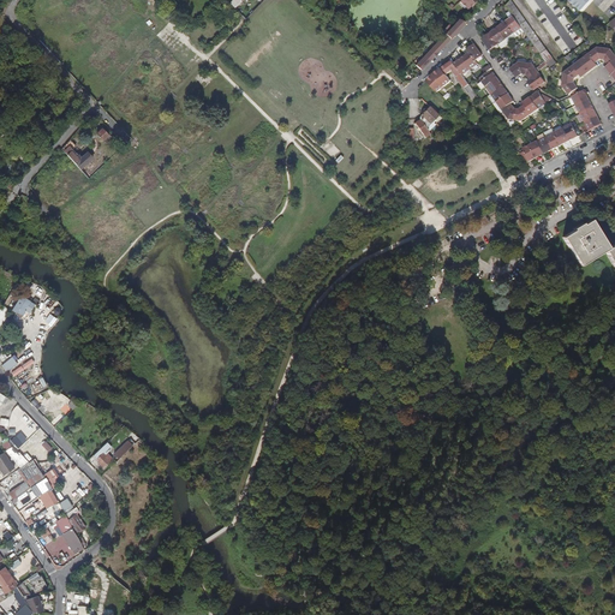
[(535,47),(543,58),(545,61),(547,63),(553,58),(511,0),(509,0),(505,6),(513,16),(521,28),(524,31),(529,39),(530,40),(530,41),(535,47)]
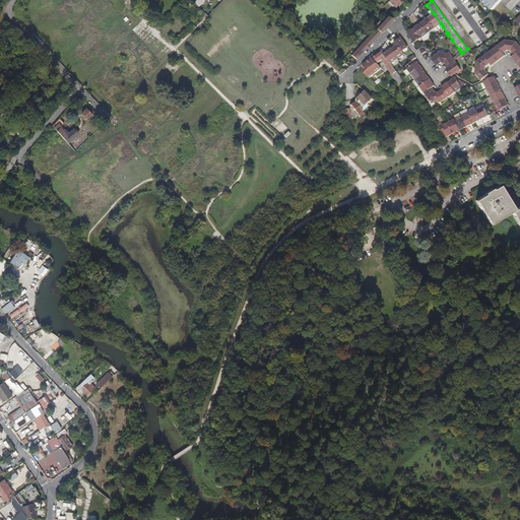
[(483,0),(494,9),(502,0),(483,0)]
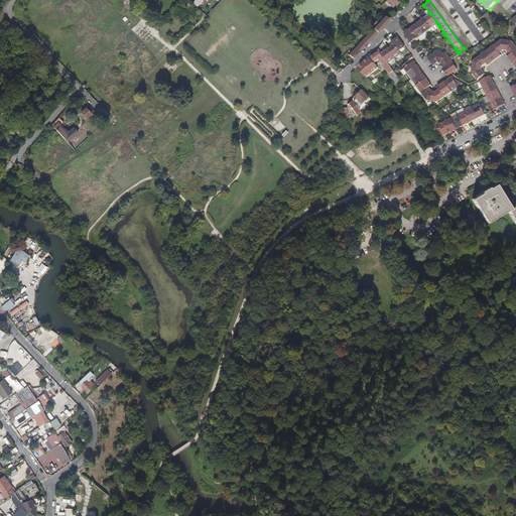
[(437,23),(430,13),(423,18),(431,28),(437,23)]
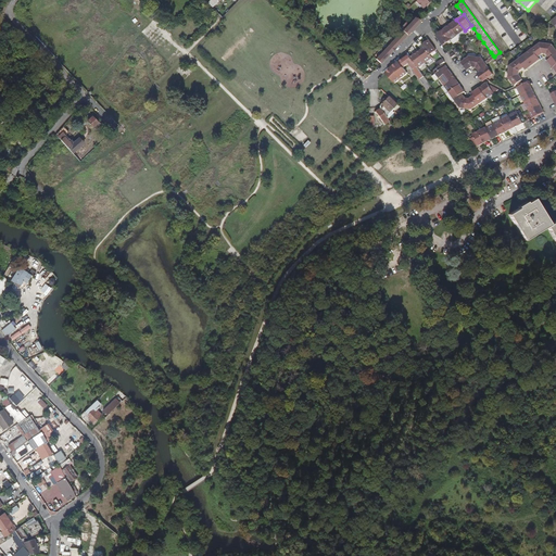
[(381,64),(419,23),(418,19),(416,16),(407,25),(405,23),(402,26),(403,28),(403,29),(376,59),(381,64)]
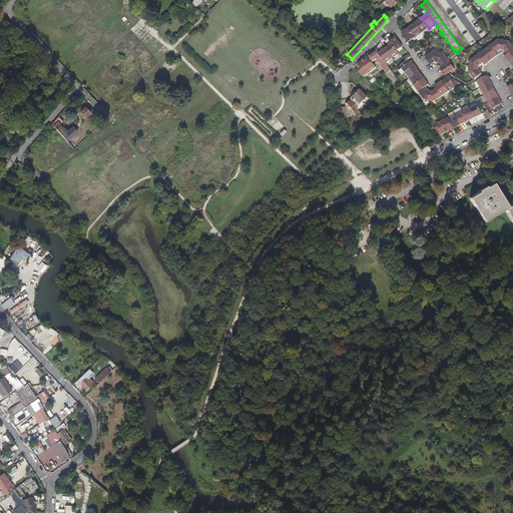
[(429,28),(421,18),(415,23),(422,33),(429,28)]
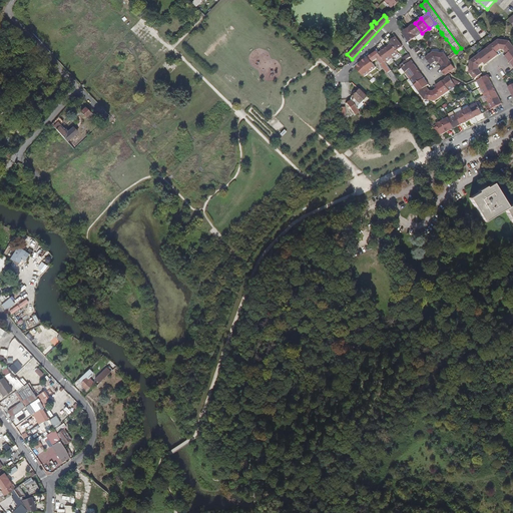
[(422,33),(415,23),(409,27),(416,37),(422,33)]
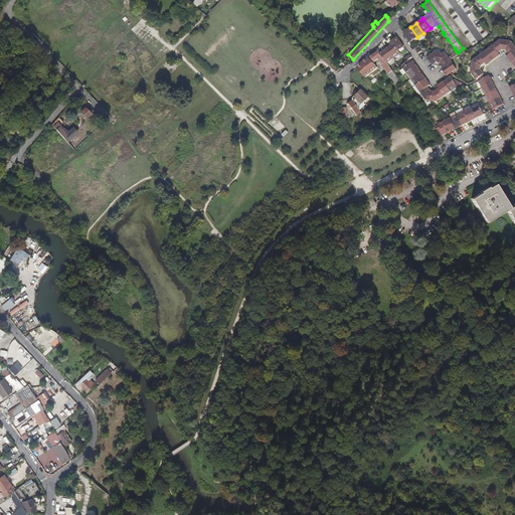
[(417,37),(410,27),(403,32),(410,42),(417,37)]
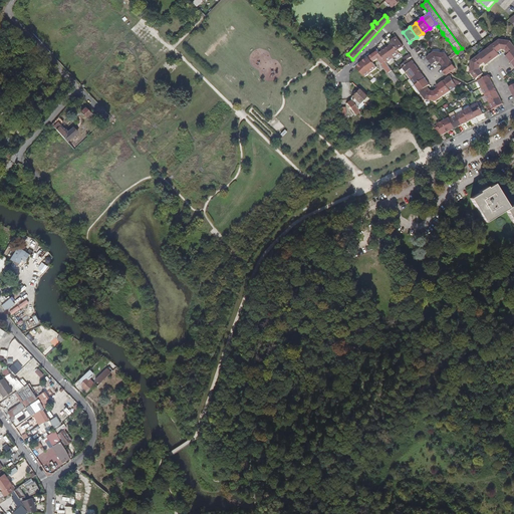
[(404,46),(397,36),(396,37),(393,39),(391,41),(393,43),(398,50),(404,46)]
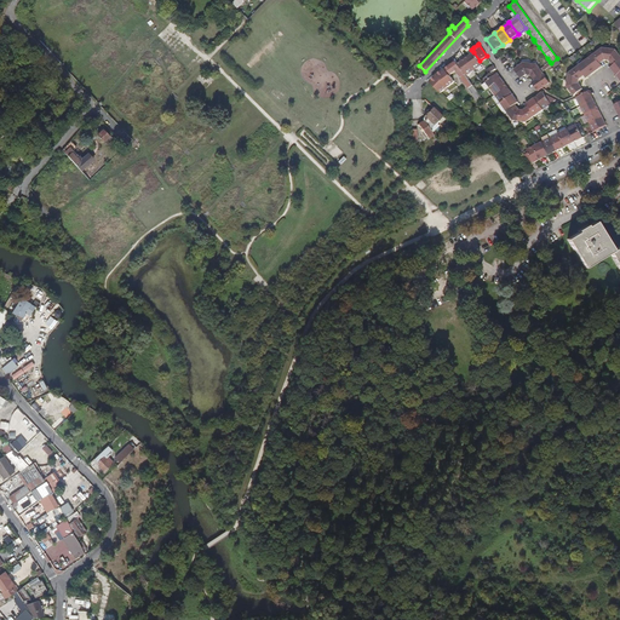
[(607,59),(609,49),(603,47),(595,53),(593,55),(600,63),(604,59),(607,59)]
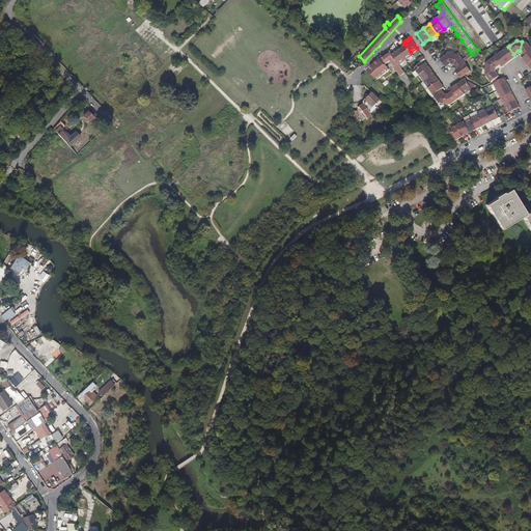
[(530,52),(530,46),(528,43),(522,42),(520,51),(524,52),(527,56),(530,52)]
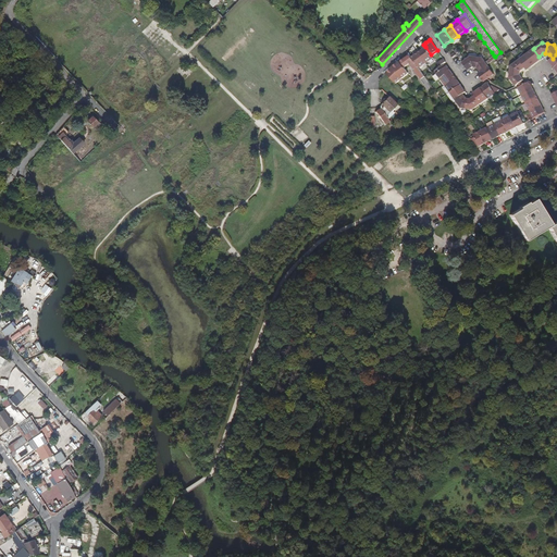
[(431,54),(425,47),(419,52),(426,63),(433,58),(431,54)]
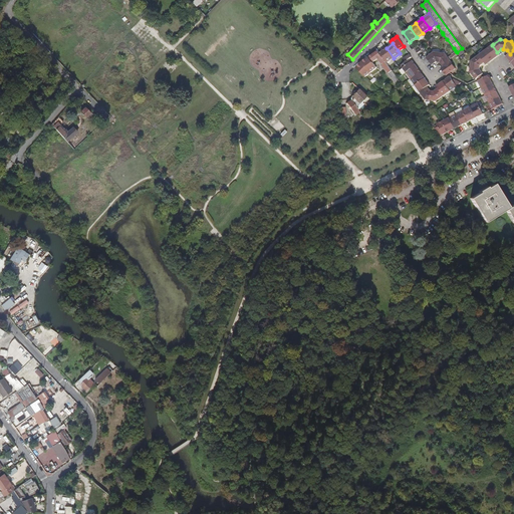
[(499,55),(497,52),(492,45),(486,50),(492,59),(495,57),(499,55)]
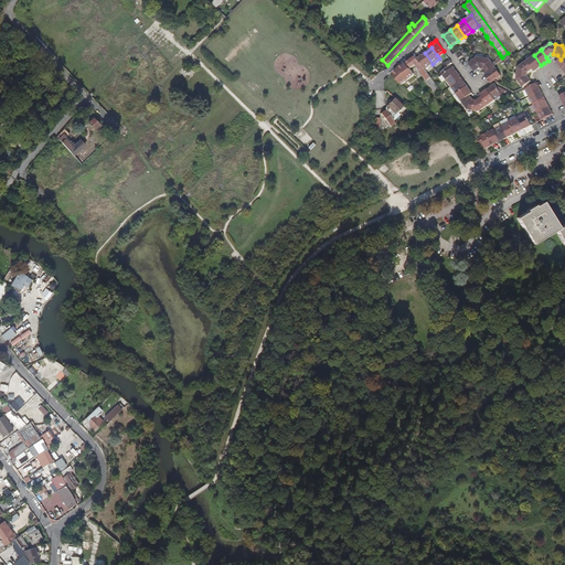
[(433,64),(425,53),(417,59),(423,67),(425,70),(433,64)]
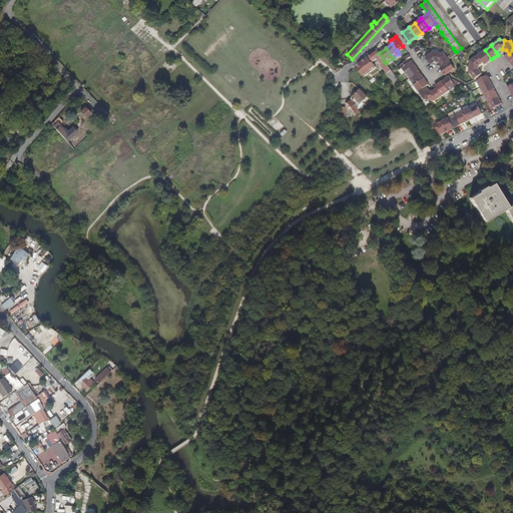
[(461,48),(456,52),(456,53),(459,57),(464,53),(461,48)]
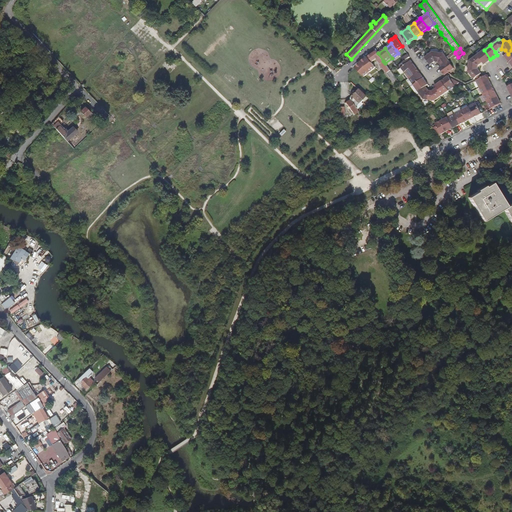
[(490,59),(484,50),(477,55),(483,62),(484,64),(488,61),(490,59)]
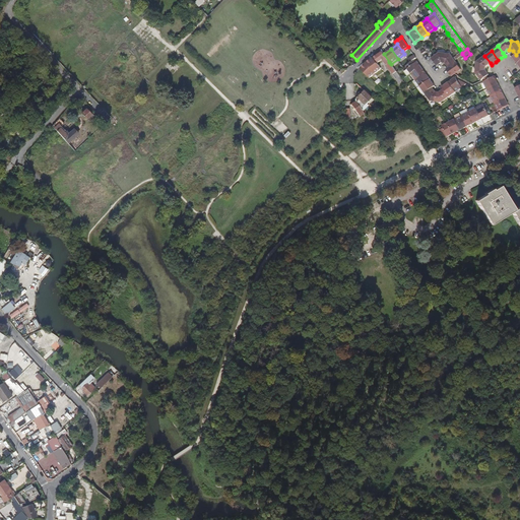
[(455,60),(462,54),(462,53),(461,52),(454,57),(453,58),(455,60)]
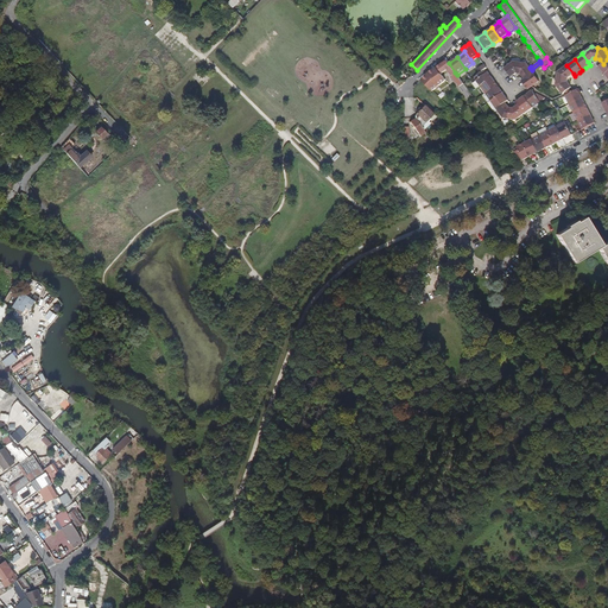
[(518,74),(520,63),(513,62),(507,67),(504,68),(505,69),(507,71),(508,74),(511,77),(517,74),(518,74)]
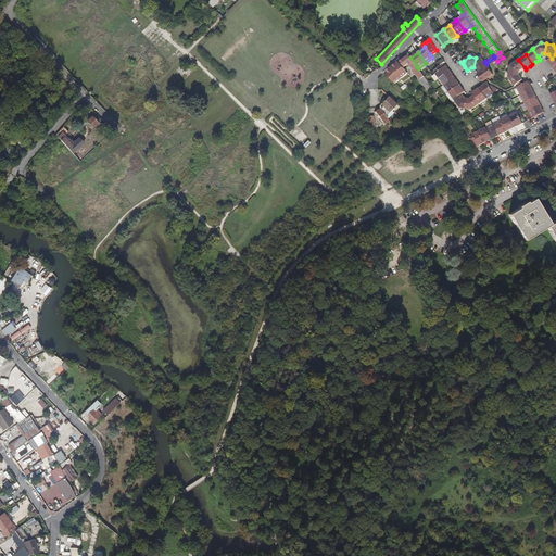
[(484,62),(482,59),(476,58),(474,67),(477,67),(480,72),(488,66),(487,64),(484,62)]
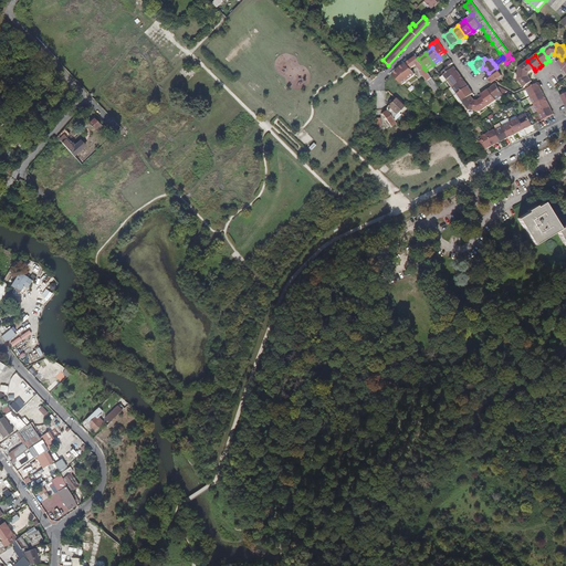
[(392,75),(402,85),(416,74),(415,72),(417,70),(411,60),(399,69),(392,75)]
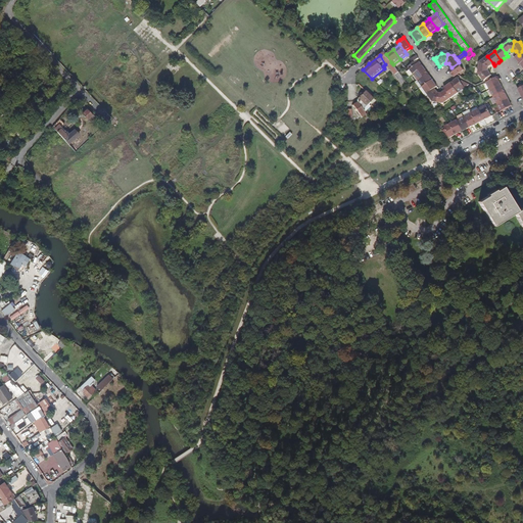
[(493,63),(487,56),(486,57),(481,61),(480,67),(489,68),(489,66),(493,63)]
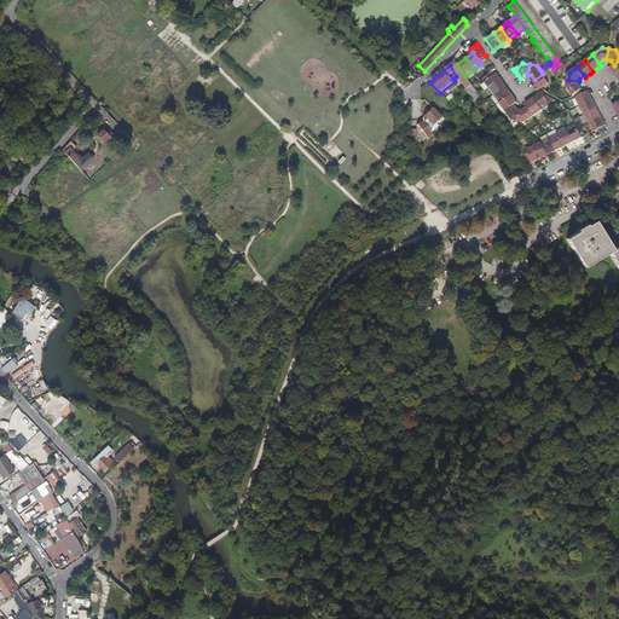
[(489,87),(501,77),(498,75),(497,73),(496,73),(492,69),(487,73),(485,75),(487,79),(485,81),(480,85),(484,90),(489,87)]
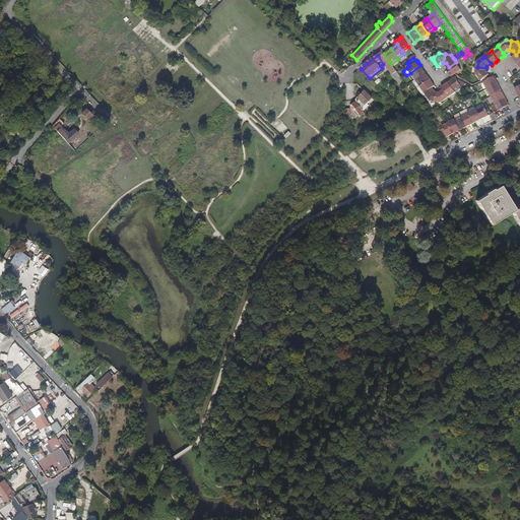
[(396,71),(391,64),(389,62),(385,65),(399,84),(403,81),(402,79),(396,71)]
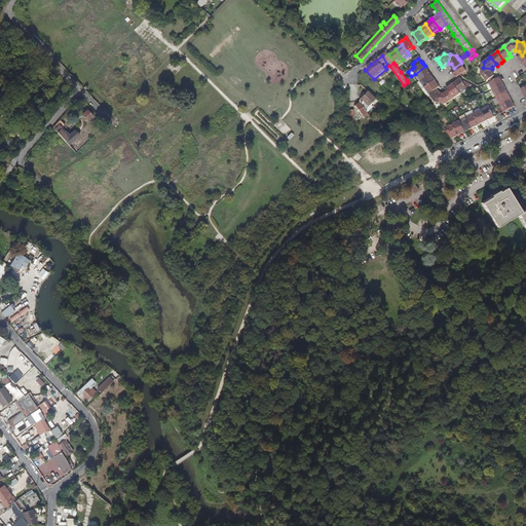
[(466,70),(461,63),(454,68),(451,70),(454,73),(454,74),(456,77),(460,74),(466,70)]
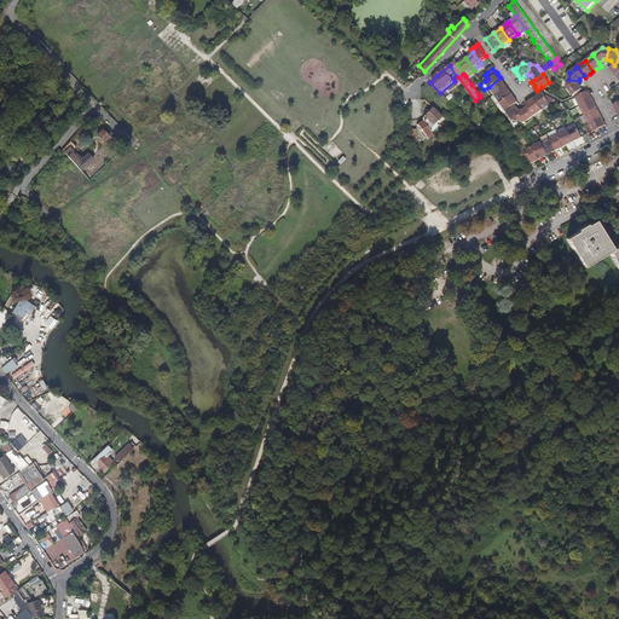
[(501,77),(489,87),(495,94),(505,86),(503,81),(501,77)]
